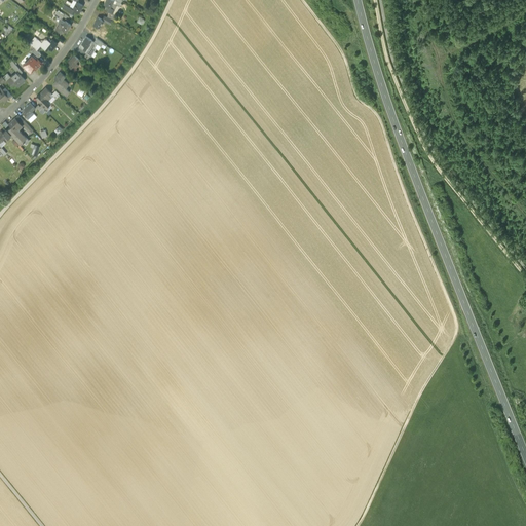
[(63,8),(69,12),(73,5),(74,6),(77,2),(73,0),(72,0),(70,5),(68,4),(67,5),(66,4),(63,8)]
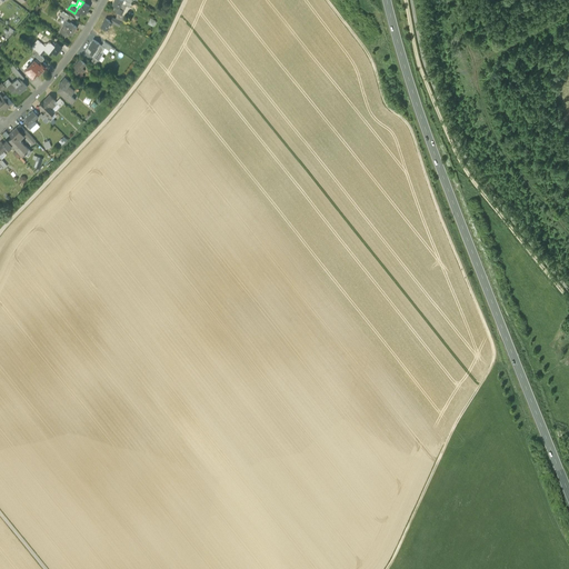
[(80,7),(78,11),(81,12),(85,15),(89,7),(83,2),(80,7)]
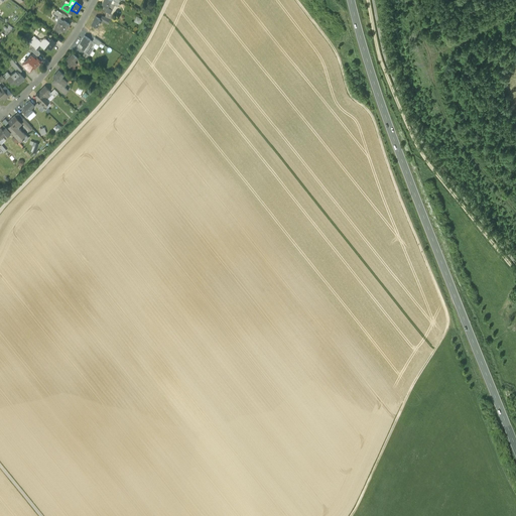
[(53,11),(50,14),(58,19),(60,16),(53,11)]
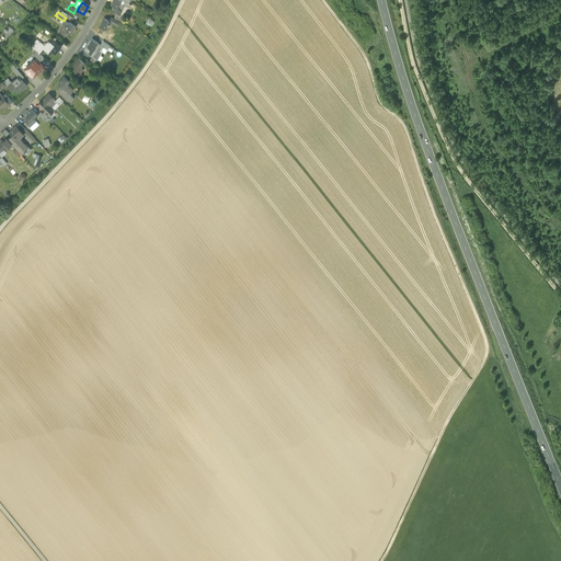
[(111,22),(104,19),(100,26),(103,29),(105,31),(107,26),(111,22)]
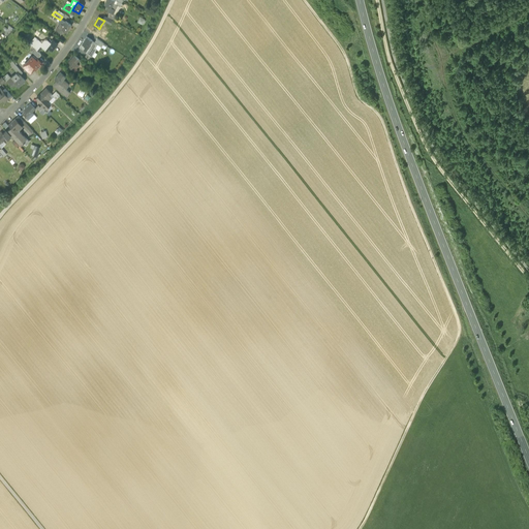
[(63,26),(61,29),(63,31),(66,32),(71,25),(66,22),(63,26)]
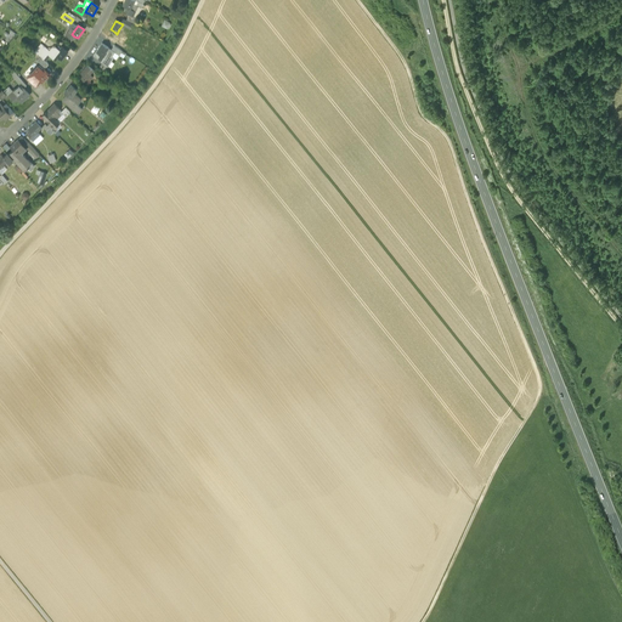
[(108,47),(102,44),(96,52),(102,57),(108,47)]
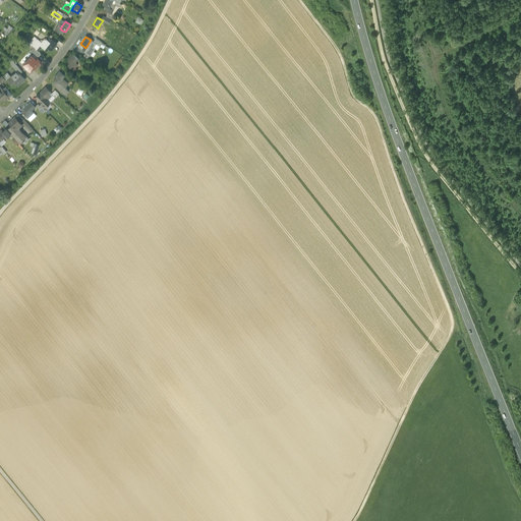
[(34,38),(29,43),(33,46),(37,40),(34,38)]
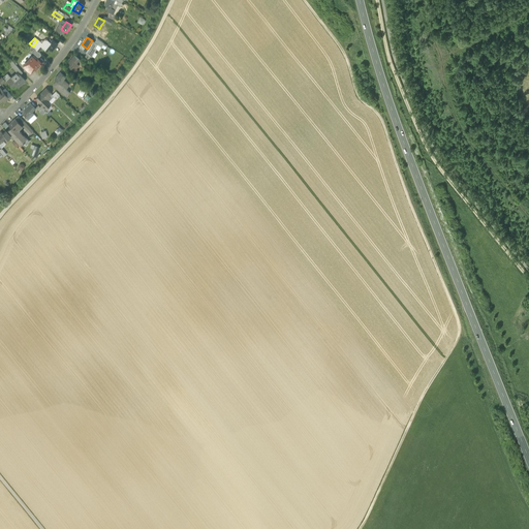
[(41,43),(37,40),(33,47),(34,48),(38,52),(42,48),(48,52),(50,49),(47,47),(51,42),(48,40),(44,40),(41,43)]
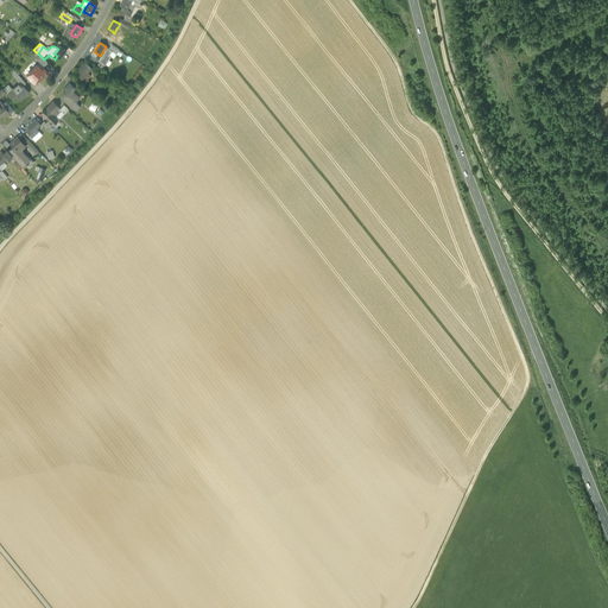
[(67,51),(61,46),(58,49),(54,54),(57,56),(59,58),(67,51)]
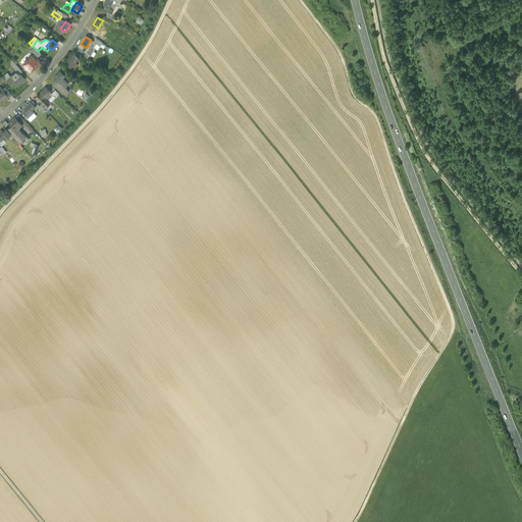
[(95,49),(93,48),(96,44),(93,42),(91,40),(86,48),(81,44),(79,47),(86,51),(85,52),(91,55),(95,49)]
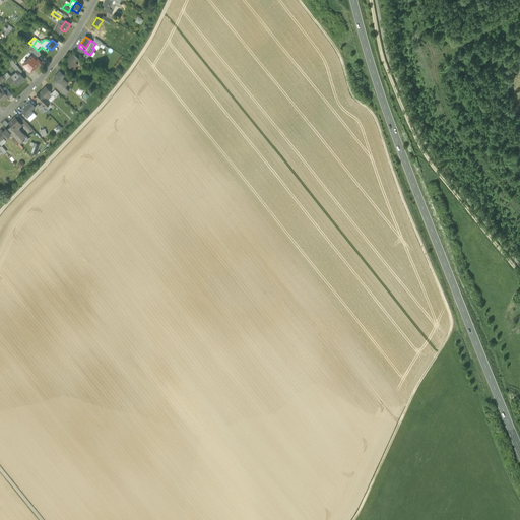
[(38,51),(34,47),(30,50),(38,57),(40,55),(41,54),(38,51)]
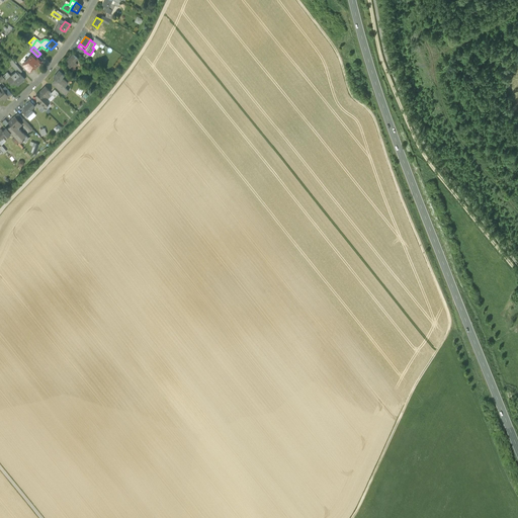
[(31,55),(22,64),(29,71),(33,67),(35,69),(41,62),(36,57),(34,59),(31,55)]
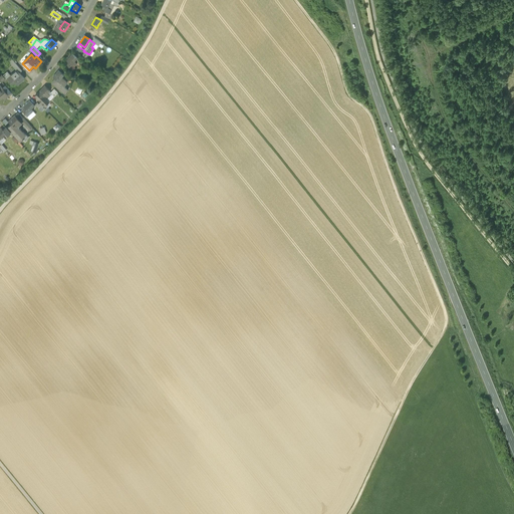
[(77,58),(71,54),(66,60),(69,62),(71,64),(74,61),(77,58)]
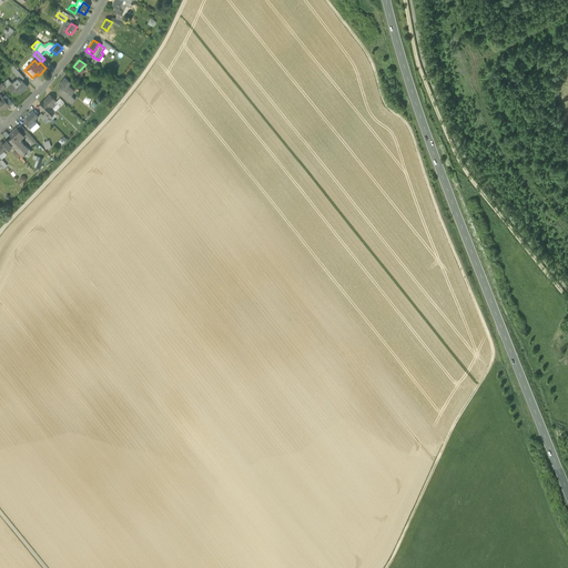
[(20,73),(12,64),(9,67),(17,75),(20,73)]
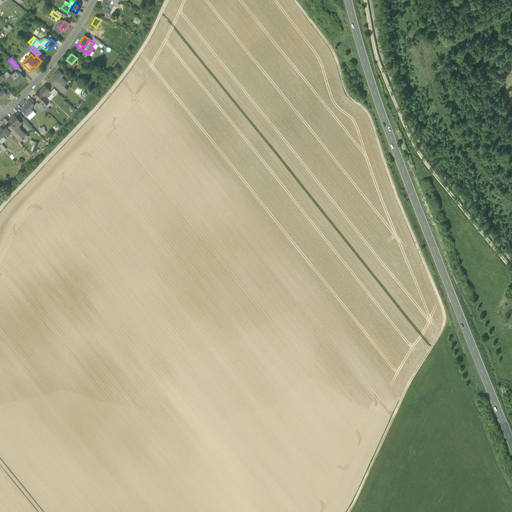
[(9,74),(7,72),(4,75),(12,84),(15,82),(17,84),(24,78),(19,72),(16,70),(10,75),(9,74)]
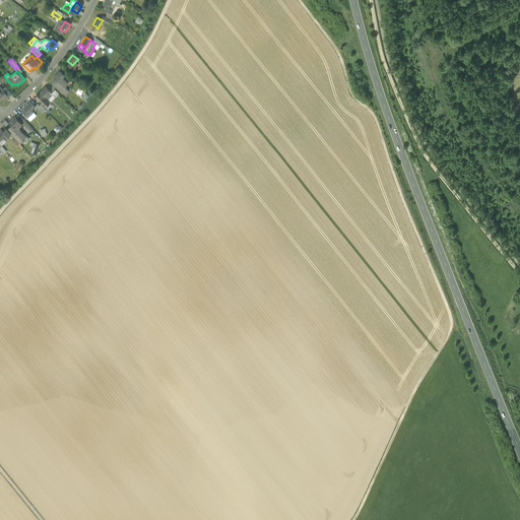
[(64,75),(59,71),(54,78),(56,80),(53,84),(65,95),(69,91),(65,87),(68,83),(62,78),(64,75)]
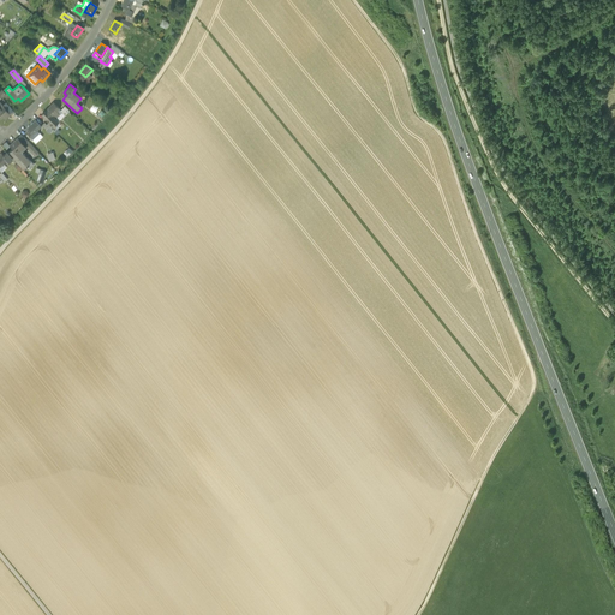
[(54,102),(46,109),(52,115),(55,119),(59,114),(57,112),(59,108),(54,102)]
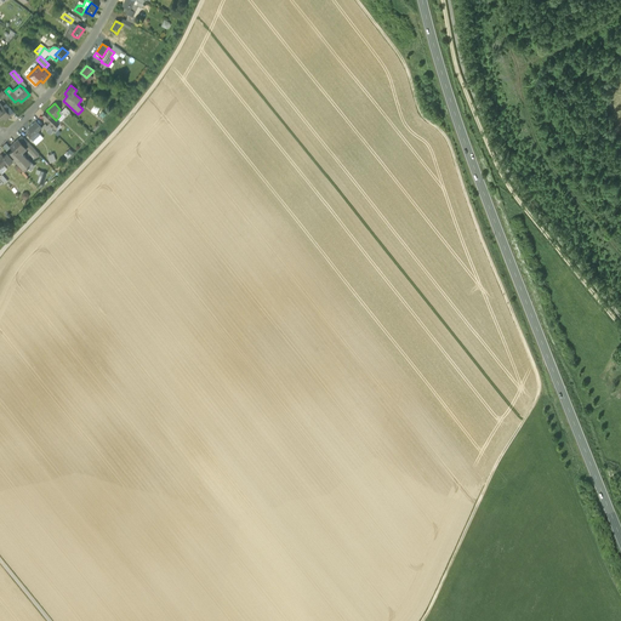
[(15,113),(7,104),(4,107),(10,117),(12,114),(15,113)]
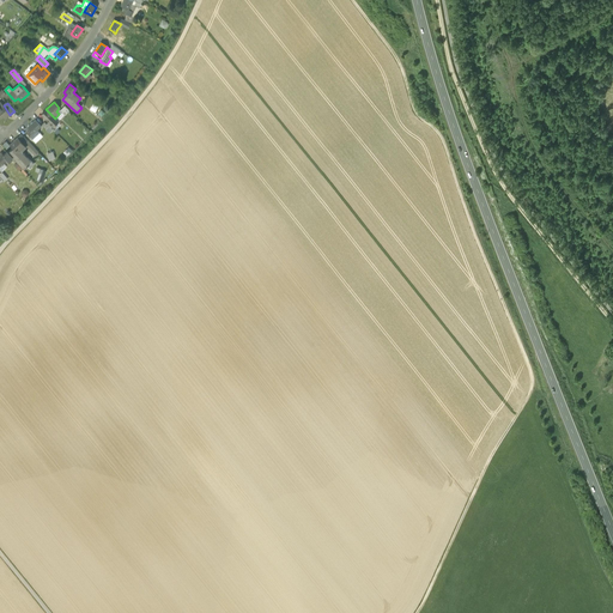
[(0,117),(2,116),(5,119),(10,115),(4,105),(0,108),(0,117)]
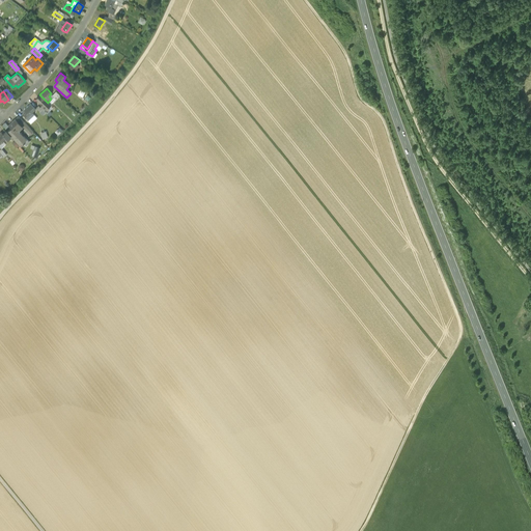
[(45,100),(39,94),(36,99),(43,106),(46,109),(48,108),(50,105),(48,103),(45,100)]
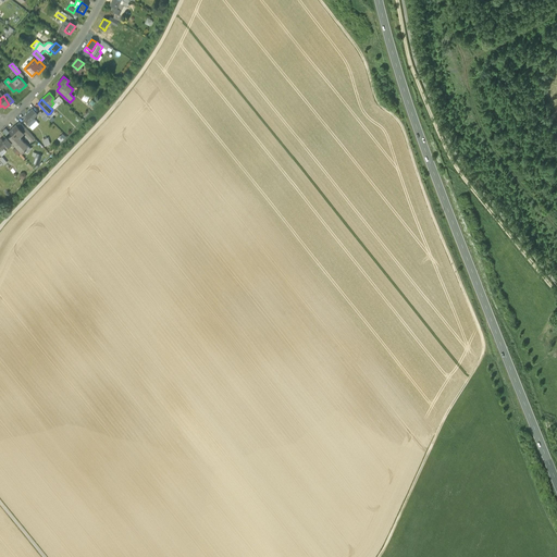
[(37,114),(32,110),(25,115),(27,119),(31,121),(33,119),(37,114)]
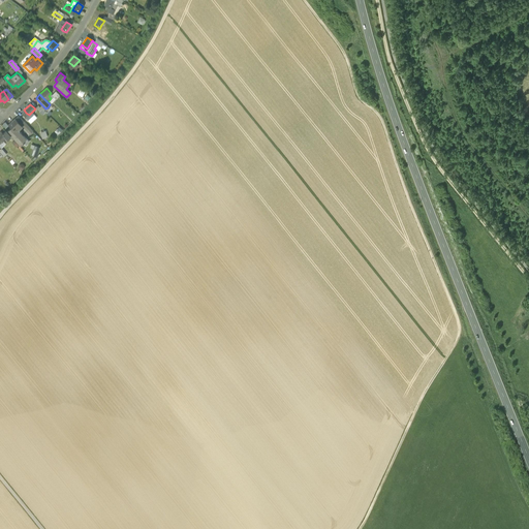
[(21,124),(14,119),(8,125),(10,128),(13,130),(20,125),(21,124)]
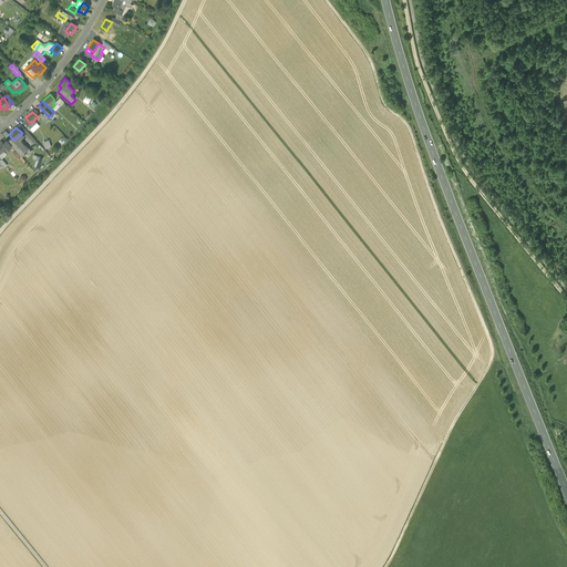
[(24,132),(22,133),(32,143),(35,141),(26,131),(24,132)]
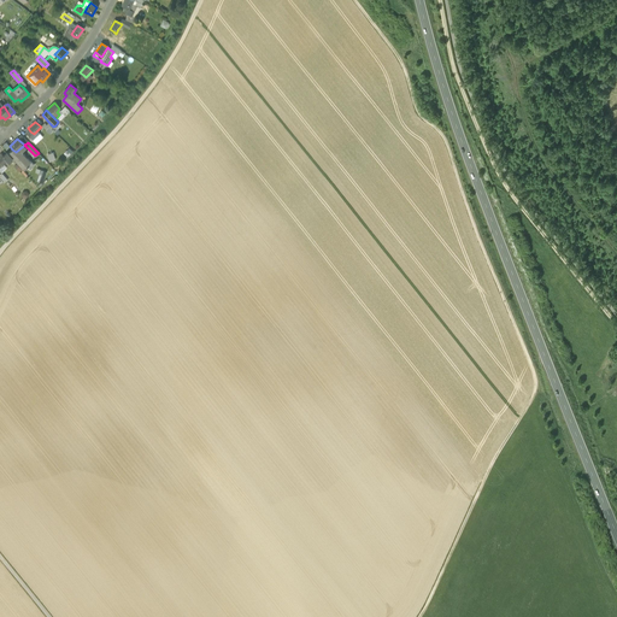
[(23,146),(16,152),(12,150),(7,153),(22,169),(30,162),(21,152),(24,148),(23,146)]
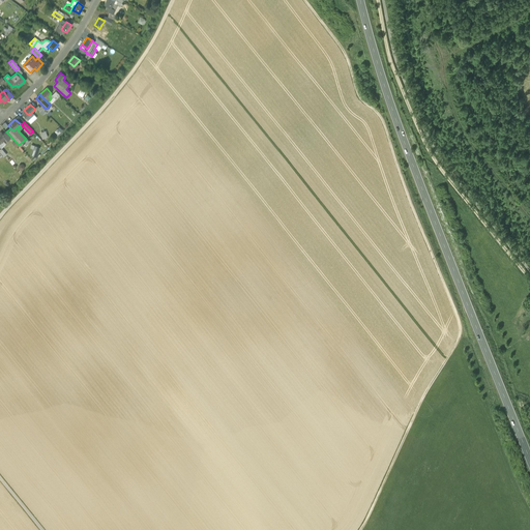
[(34,150),(31,156),(37,158),(40,149),(32,146),(31,149),(34,150)]
